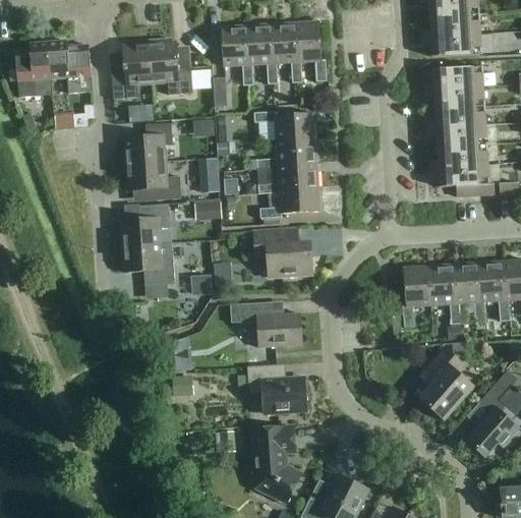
[(430,15),(477,13),(476,0),(421,0),(421,2),(430,2),(430,15)]
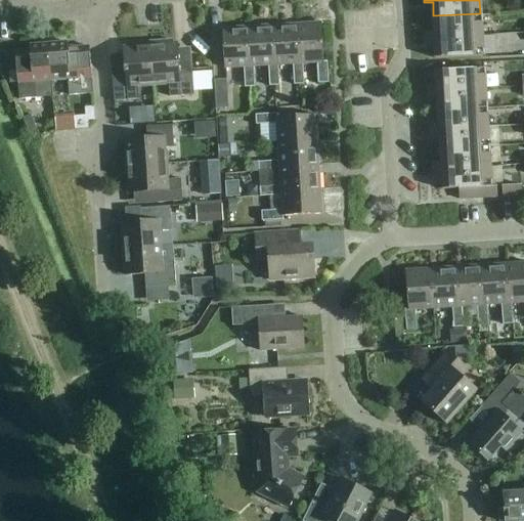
[(480,13),(433,15),(434,30),(425,30),(426,42),(435,41),(435,54),(434,54),(434,55),(483,53),(482,51),(480,13)]
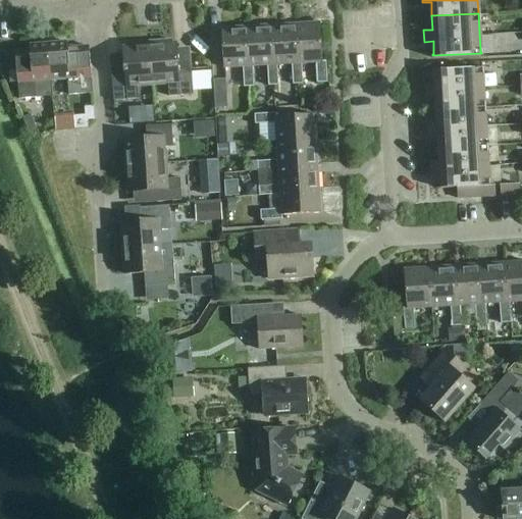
[(297,61),(301,61),(315,61),(317,82),(326,81),(325,58),(321,58),(319,20),(295,22),(297,61)]
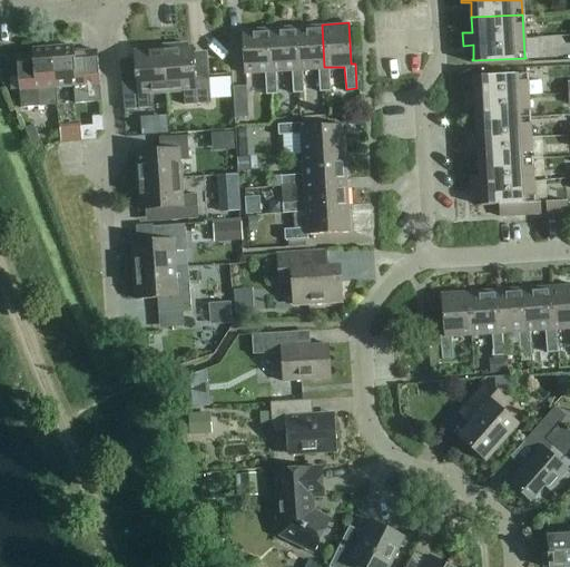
[(331,89),(328,67),(324,67),(322,25),(295,26),(297,69),(302,69),(317,68),(318,90),(331,89)]
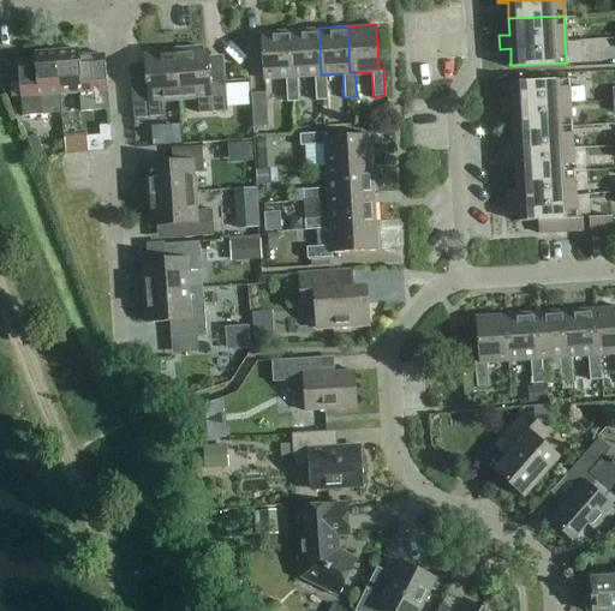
[(292,76),(297,76),(314,75),(315,99),(327,99),(326,75),(321,75),(318,28),(290,29),(292,76)]
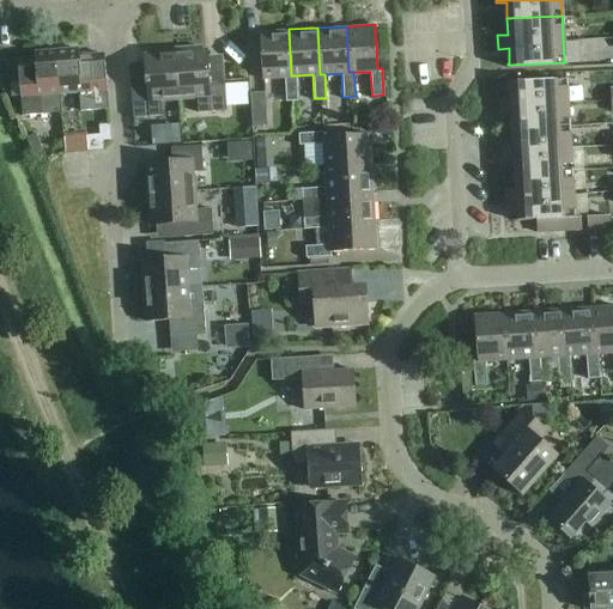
[(297,99),(296,75),(291,75),(289,29),(260,31),(262,78),(284,75),(285,101),(297,99)]
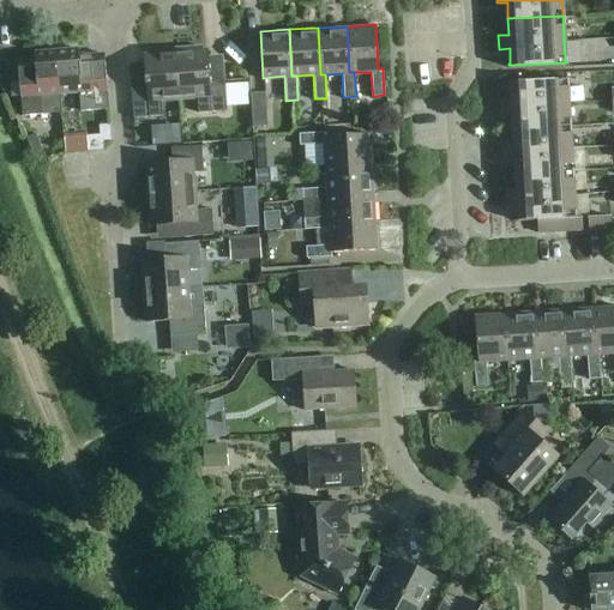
[(56,49),(60,92),(78,91),(79,112),(107,109),(103,53),(77,55),(77,48),(56,49)]
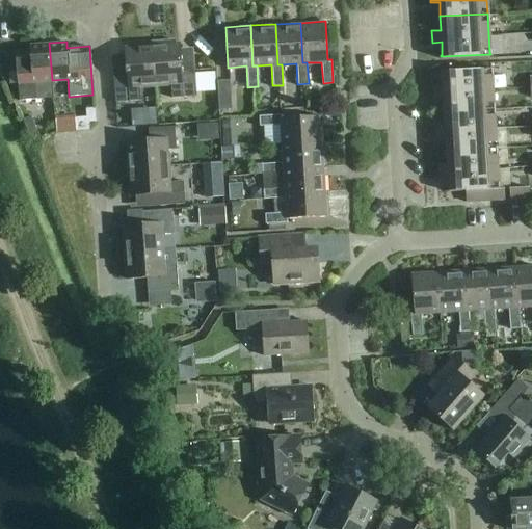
[(52,80),(49,43),(29,45),(30,51),(21,51),(21,49),(5,50),(6,71),(11,71),(11,82),(19,81),(20,100),(52,98),(51,80),(52,80)]
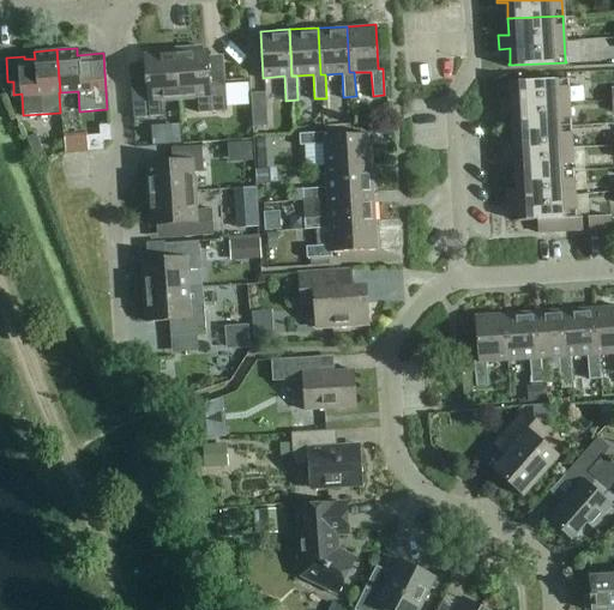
[(209,73),(206,49),(176,52),(179,95),(198,94),(199,112),(227,109),(223,72),(209,73)]
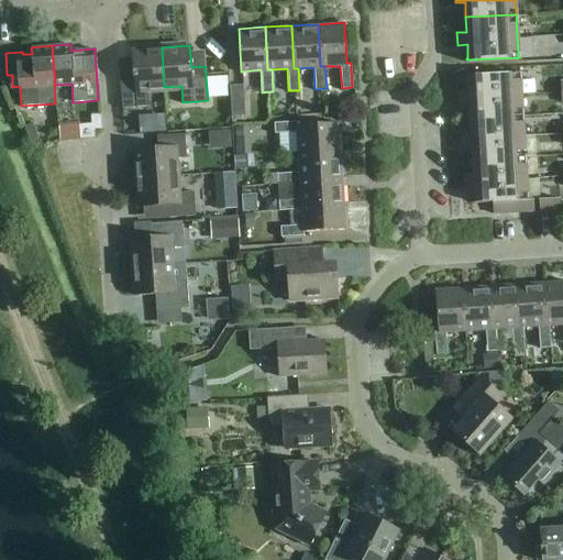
[(147,88),(164,87),(162,47),(133,50),(133,58),(119,59),(123,107),(148,105),(147,88)]
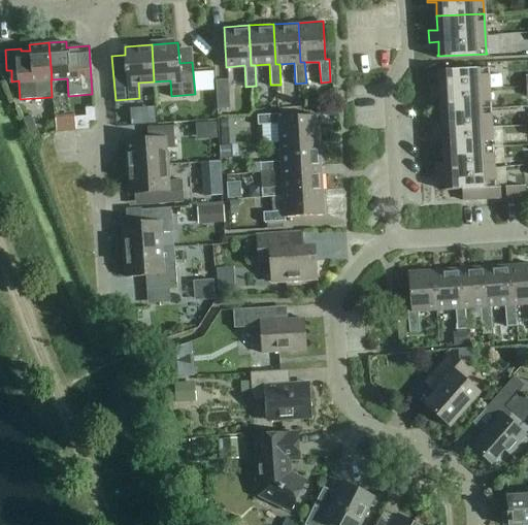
[(441,108),(490,105),(488,67),(488,65),(438,68),(438,70),(439,70),(440,83),(431,83),(432,95),(441,95),(441,108)]
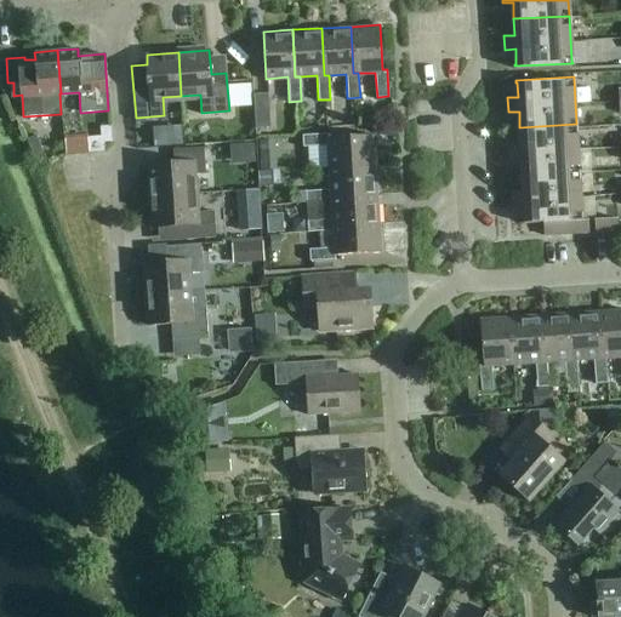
[(256,129),(273,127),(271,103),(255,104),(256,129)]
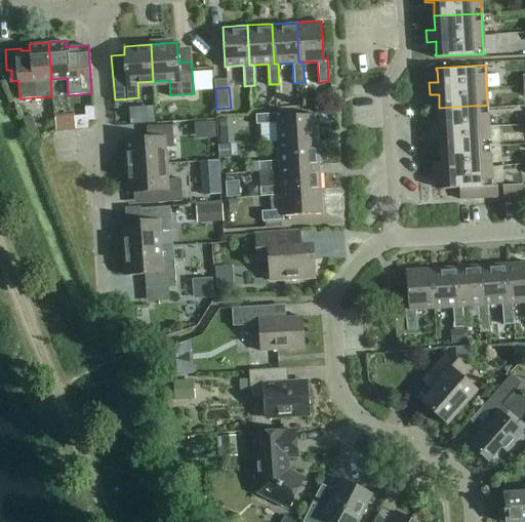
[(442,148),(489,145),(487,105),(439,108),(440,122),(431,123),(432,134),(441,133),(442,148)]
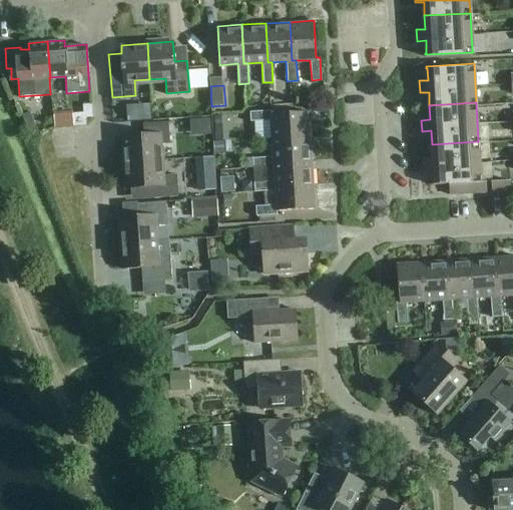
[(24,128),(37,123),(31,109),(19,114),(24,128)]
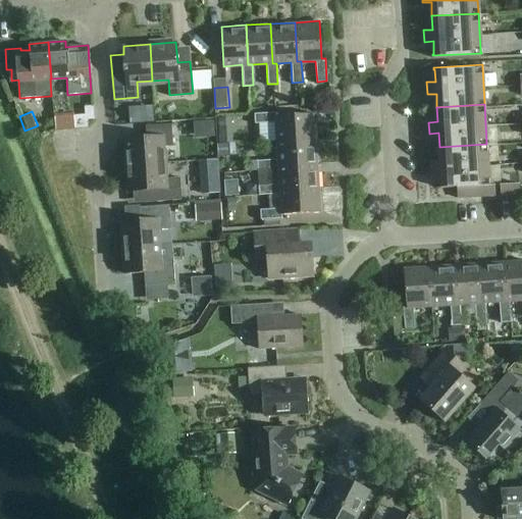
[(276,140),(316,138),(314,112),(276,114),(276,111),(255,112),(255,122),(275,121),(276,140)]
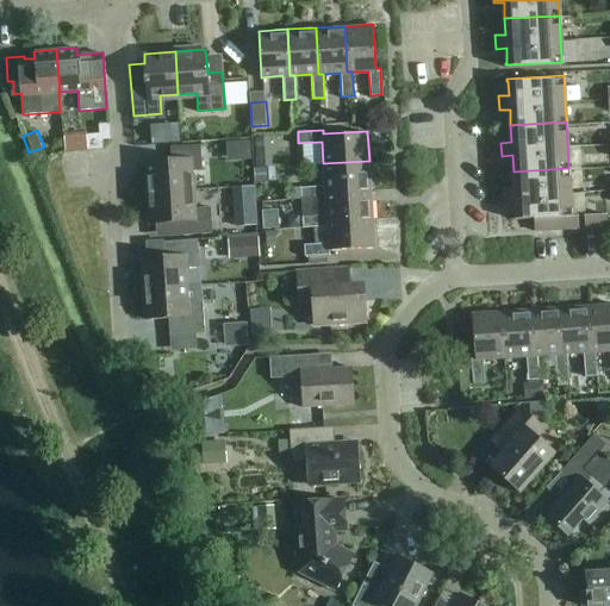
[(226,132),(228,147),(253,145),(251,132),(226,132)]
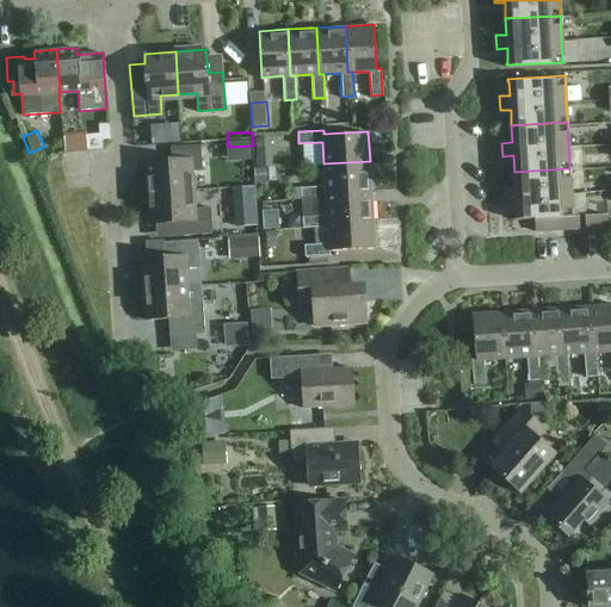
[(272,135),(257,135),(258,152),(272,152),(272,149),(272,135)]
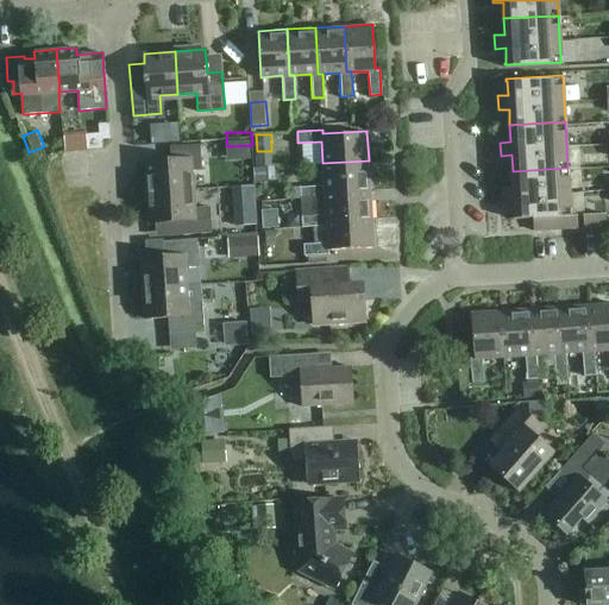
[(149,191),(190,188),(189,170),(201,169),(199,143),(170,145),(170,159),(146,161),(149,191)]
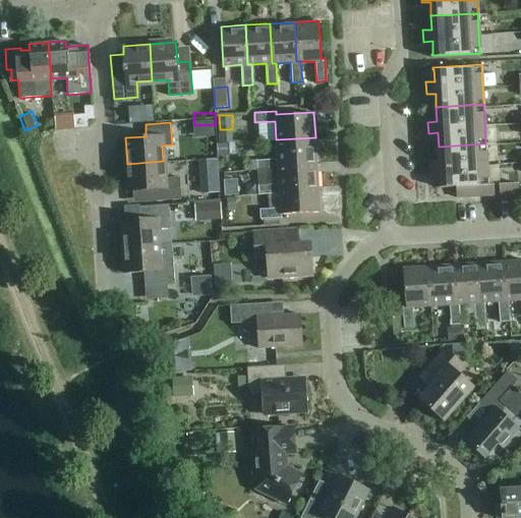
[(277,164),(316,162),(315,137),(276,139),(277,159),(256,160),(257,169),(278,168),(277,164)]
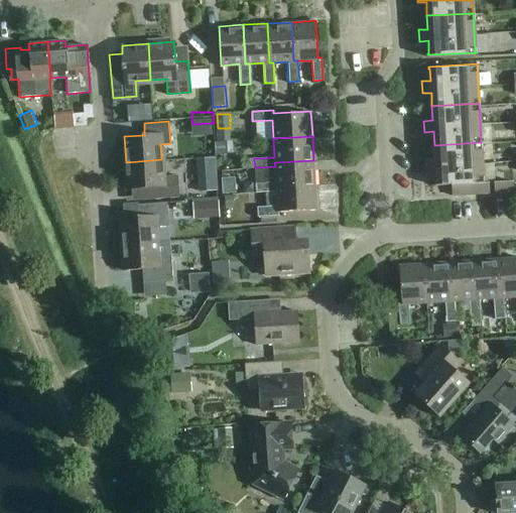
[(219,152),(232,151),(232,141),(218,142),(219,152)]
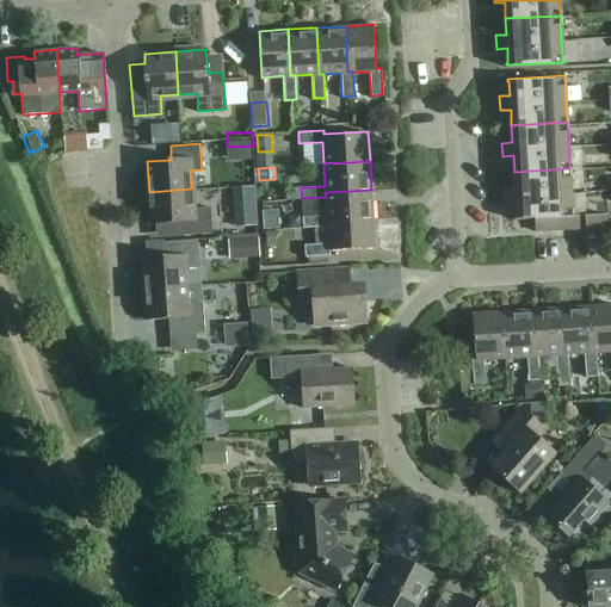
[(569,168),(514,172),(514,187),(505,187),(505,202),(516,200),(516,216),(514,216),(514,217),(534,217),(535,229),(579,227),(578,214),(572,214),(569,168)]
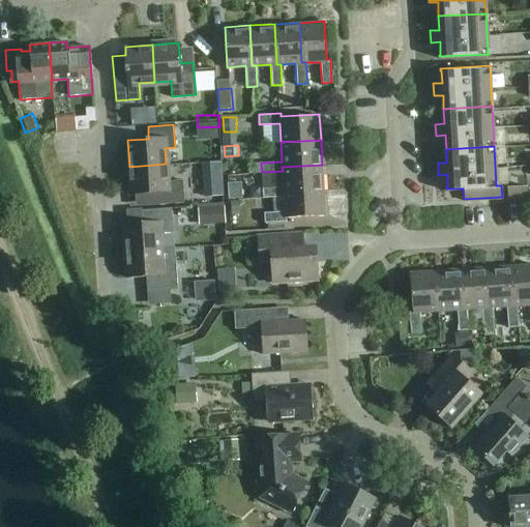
[(166,164),(129,167),(130,194),(156,192),(157,204),(183,202),(182,179),(167,180),(166,164)]
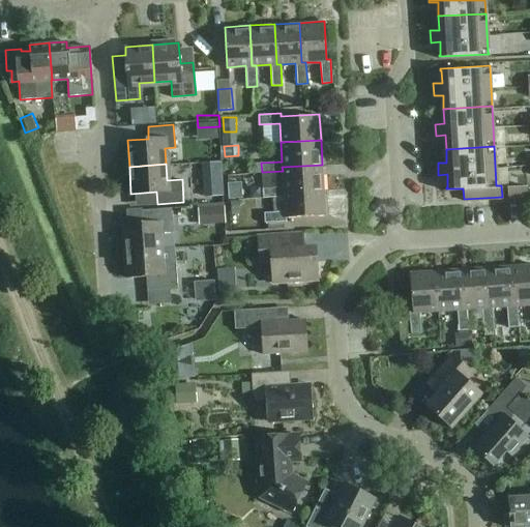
[(283,171),(262,172),(263,197),(284,196),(284,192),(323,189),(322,165),(282,167),(283,171)]
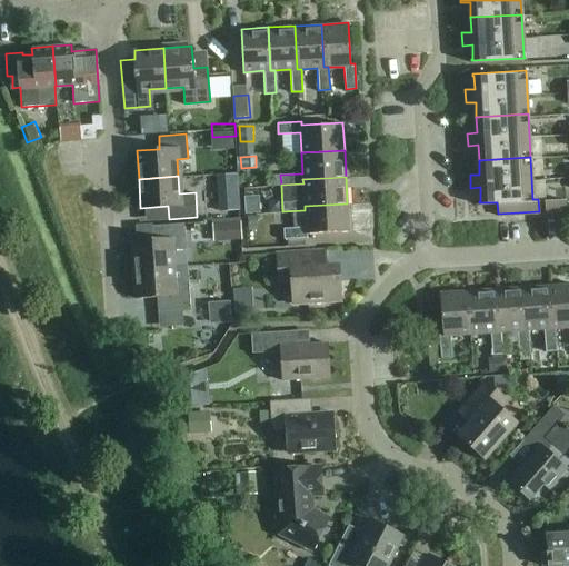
[(237,189),(218,191),(219,208),(238,207),(237,189)]
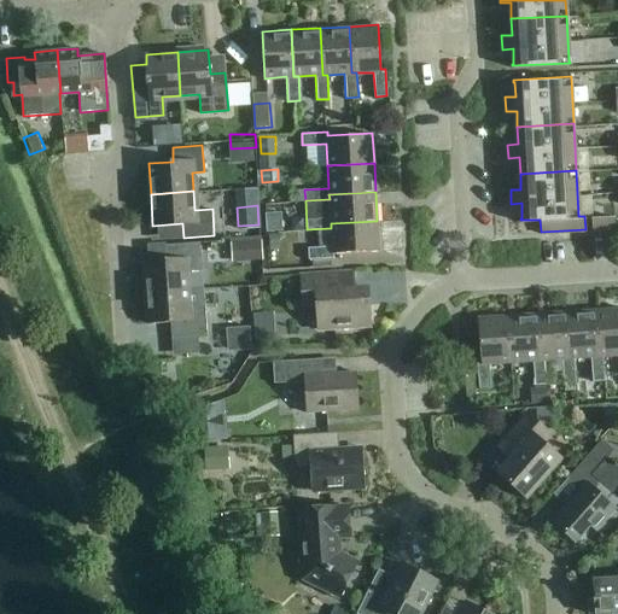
[(267,231),(281,231),(281,216),(267,216),(267,231)]
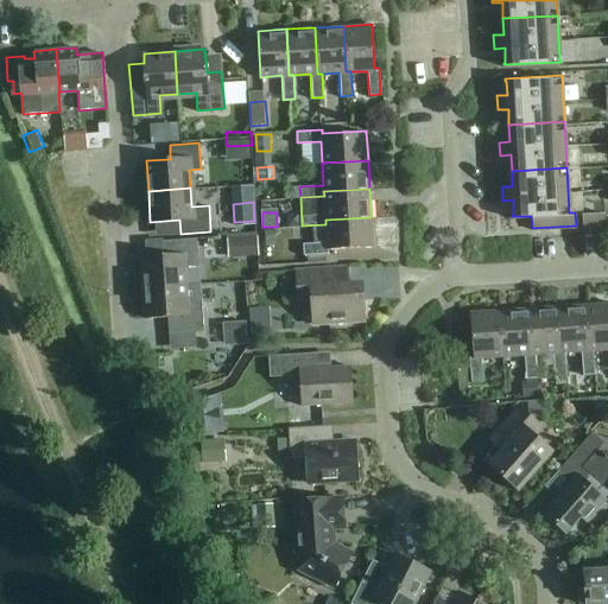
[(583,227),(606,226),(606,213),(582,214),(583,227)]
